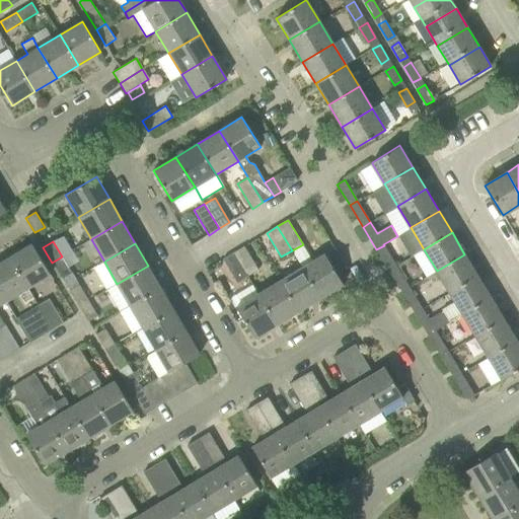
[(31,244),(9,257),(27,288),(50,274),(31,244)]
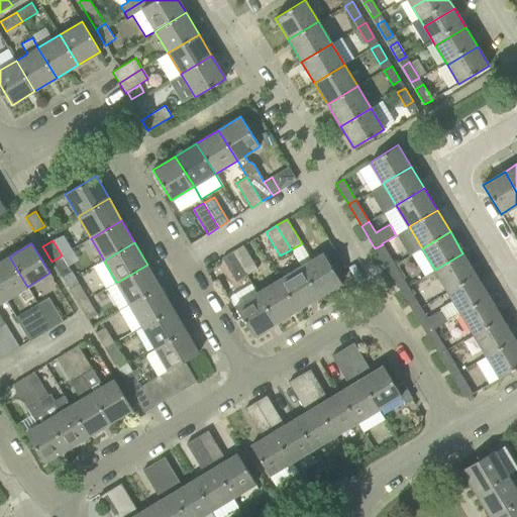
[(375,248),(388,269),(395,265),(383,244),(375,248)]
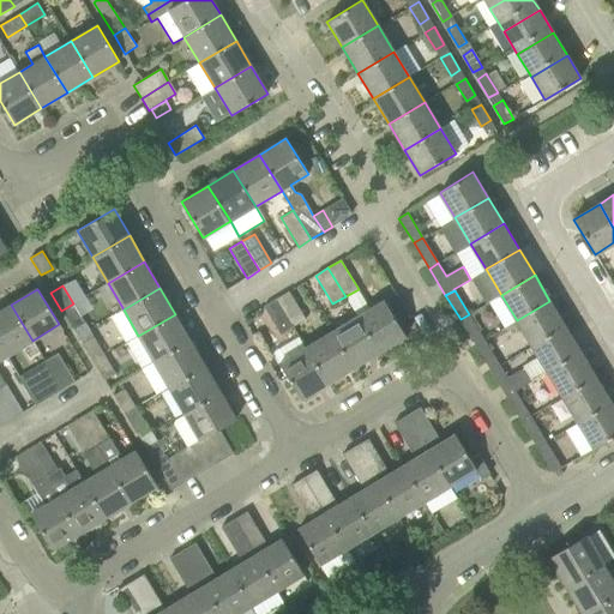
[(306,320),(289,292),(277,299),(294,327),(306,320)]
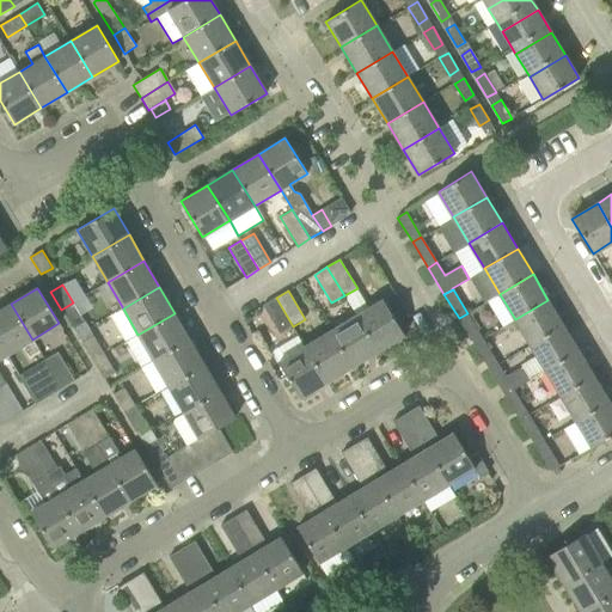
[(397,323),(409,316),(395,293),(356,316),(378,352),(404,336),(397,323)]
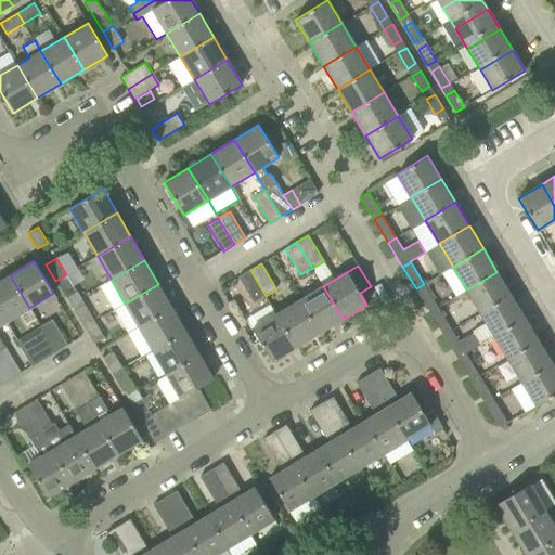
[(239,278),(254,301),(254,304),(266,296),(250,270),(239,278)]
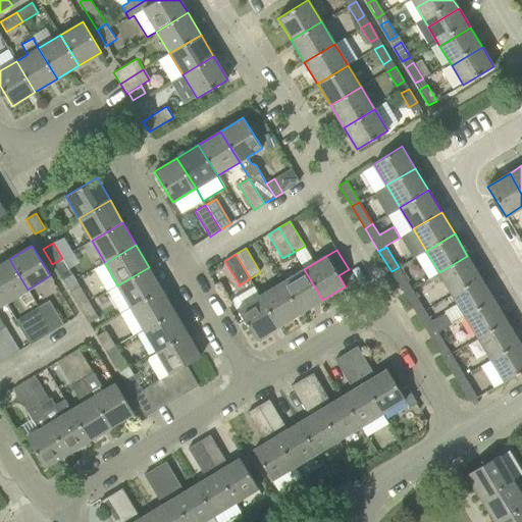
[(467,256),(439,272),(453,295),(480,277),(467,256)]
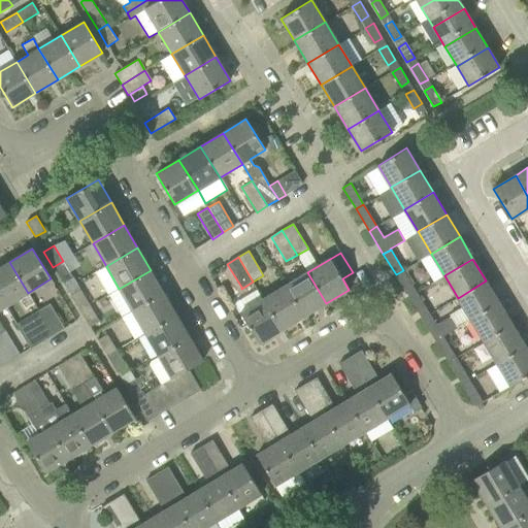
[(63,261),(53,267),(67,290),(76,284),(72,277),(63,261)]
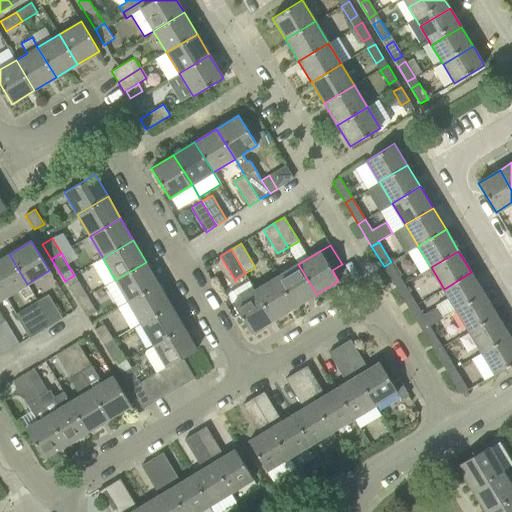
[(0,287),(6,297),(27,284),(9,254),(0,259),(0,287)]
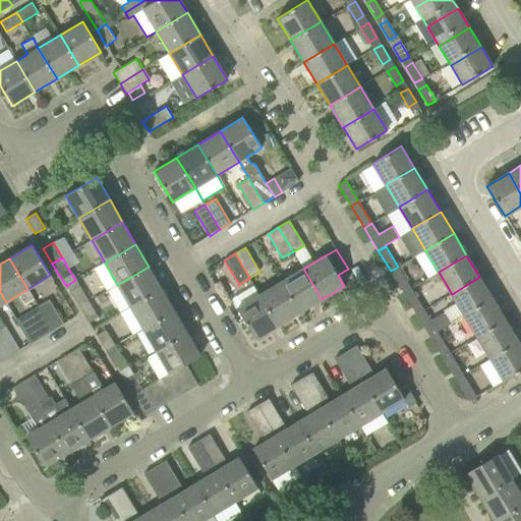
[(130,307),(162,289),(149,267),(117,285),(130,307)]
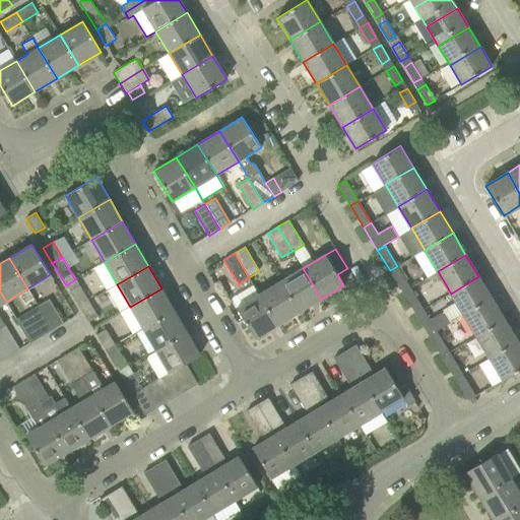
[(390,270),(403,293),(410,288),(397,266),(390,270)]
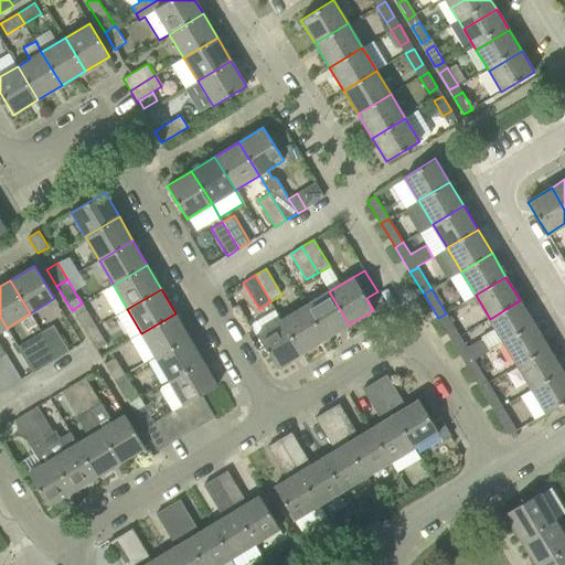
[(326,339),(349,324),(329,291),(306,306),(326,339)]
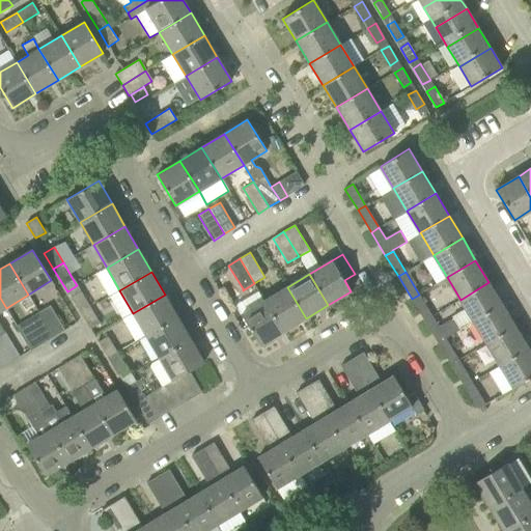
[(488,282),(460,300),(473,322),(502,304),(488,282)]
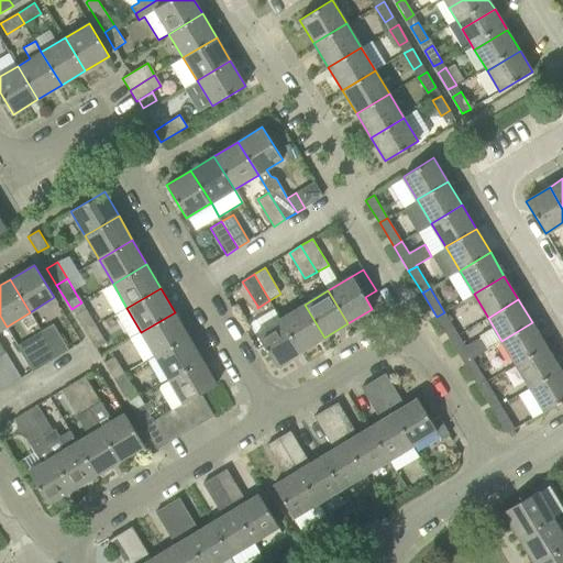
[(81,302),(72,309),(85,332),(96,327),(81,302)]
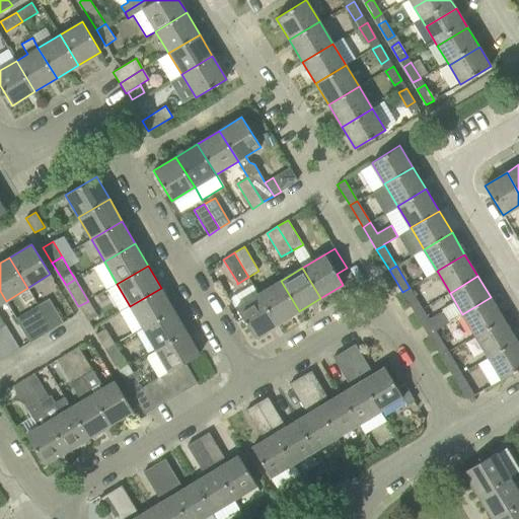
[(278,324),(299,311),(281,281),(258,294),(278,324)]
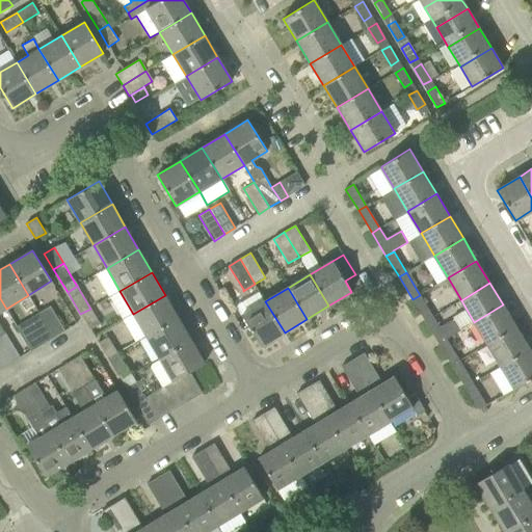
[(145,336),(178,317),(165,295),(133,314),(145,336)]
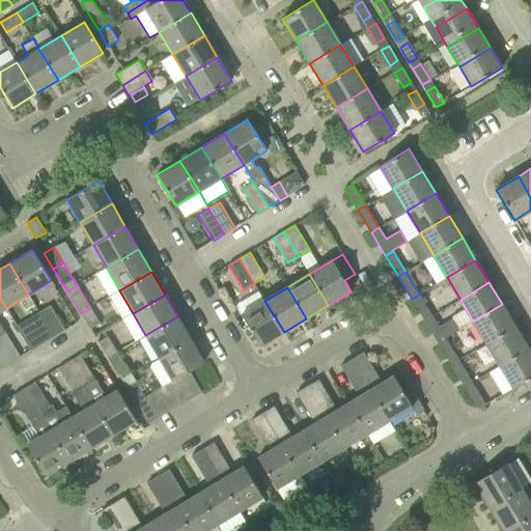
[(412,299),(421,314),(424,320),(432,316),(419,295),(412,299)]
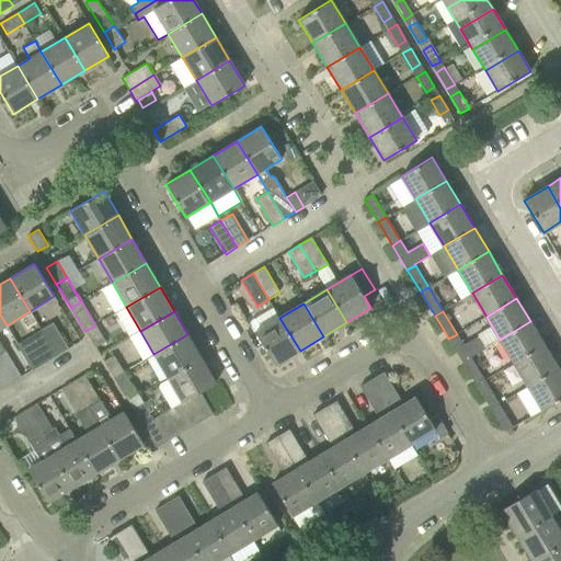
[(21,377),(0,342),(0,329),(7,325),(0,315),(0,368),(10,385),(21,377)]
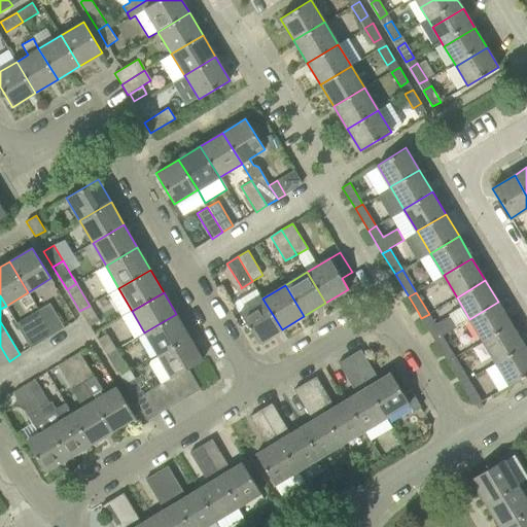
[(240,312),(247,324),(258,343),(282,329),(262,299),(240,312)]
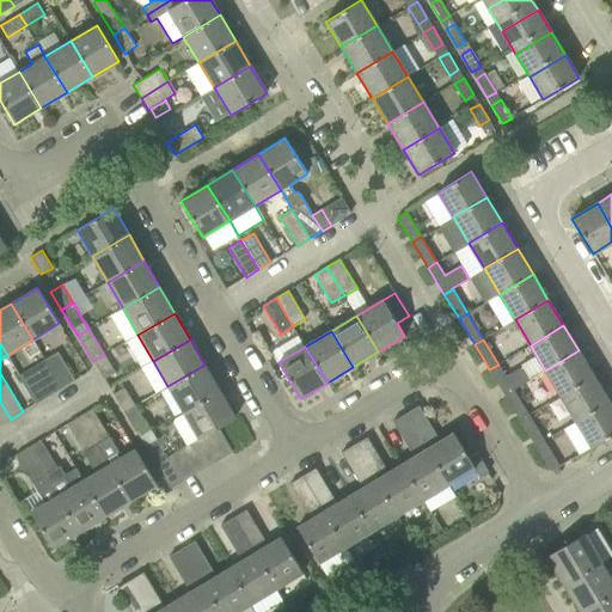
[(545,371),(561,397),(594,377),(579,350),(545,371)]
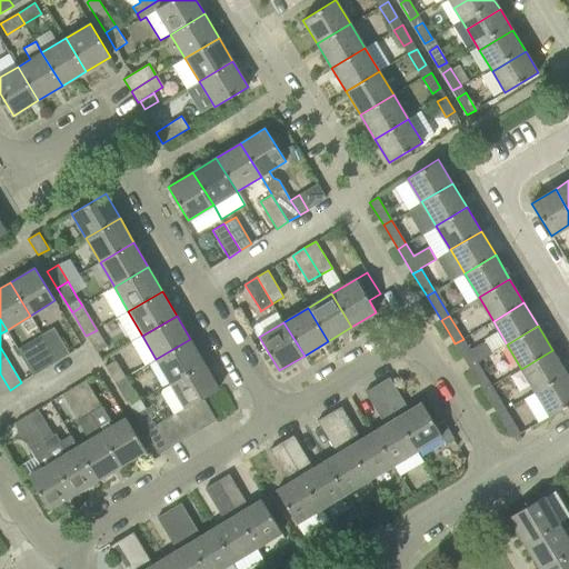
[(58,361),(70,353),(53,327),(42,335),(58,361)]
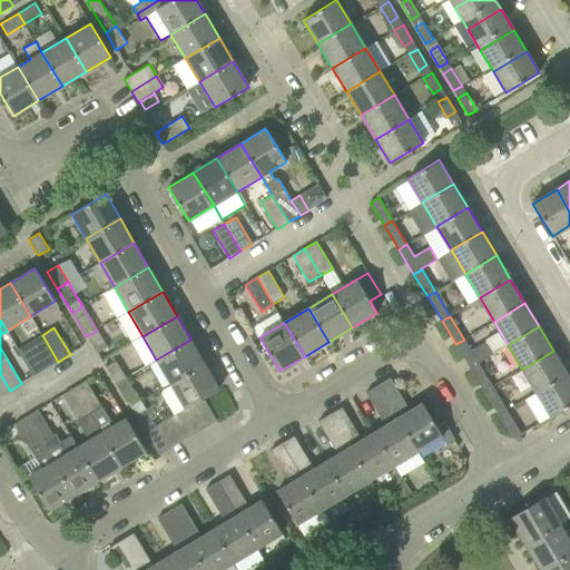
[(97,331),(86,336),(96,353),(107,347),(97,331)]
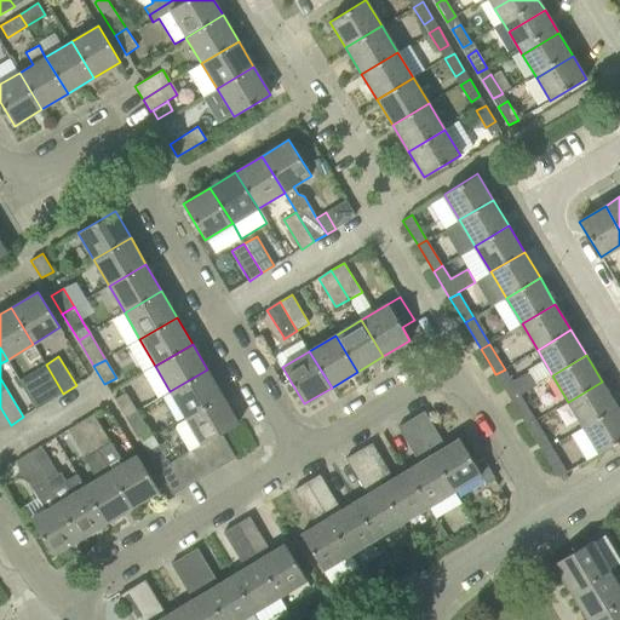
[(46,365),(19,380),(36,409),(63,394),(46,365)]
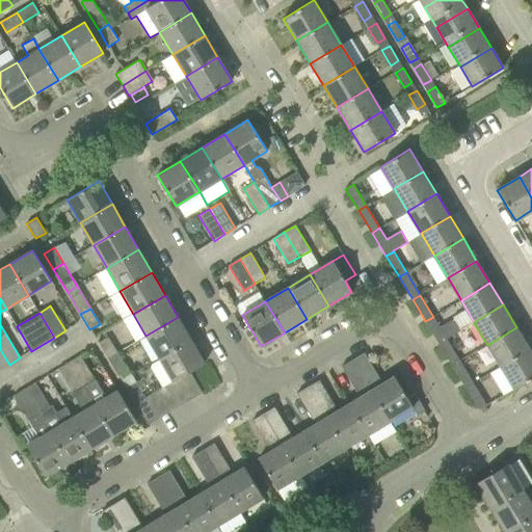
[(159,358),(191,340),(178,317),(145,336),(159,358)]
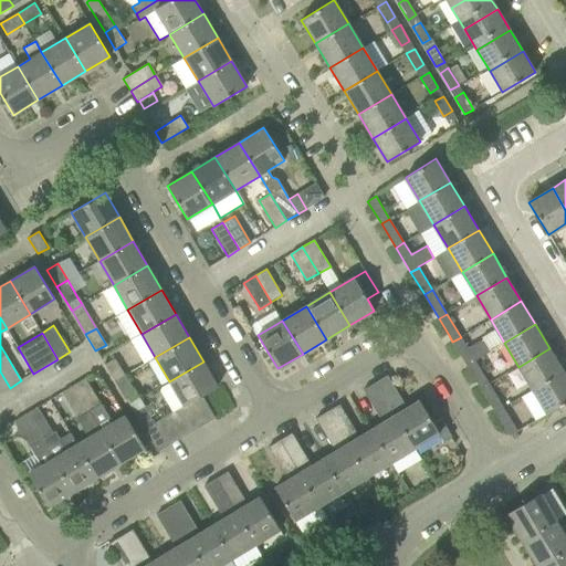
[(452,342),(461,356),(467,366),(475,360),(491,352),(483,339),(468,348),(461,337),(452,342)]
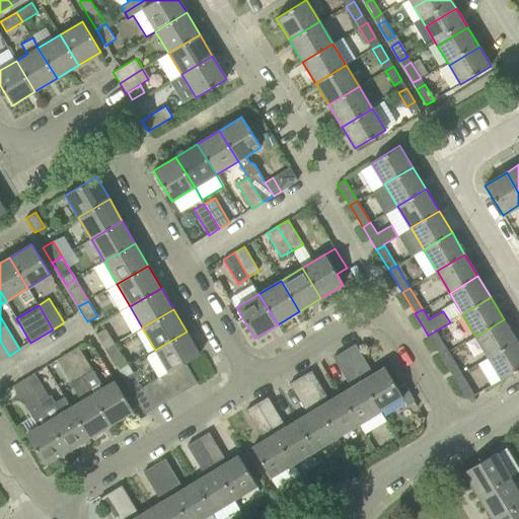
[(475,337),(489,358),(517,341),(504,319),(475,337)]
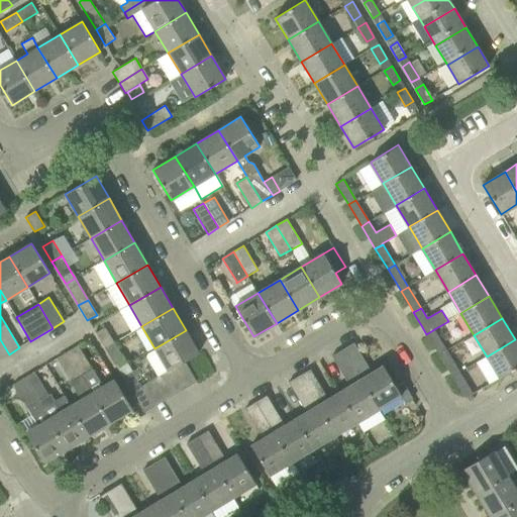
[(104,327),(96,332),(106,348),(114,343),(104,327)]
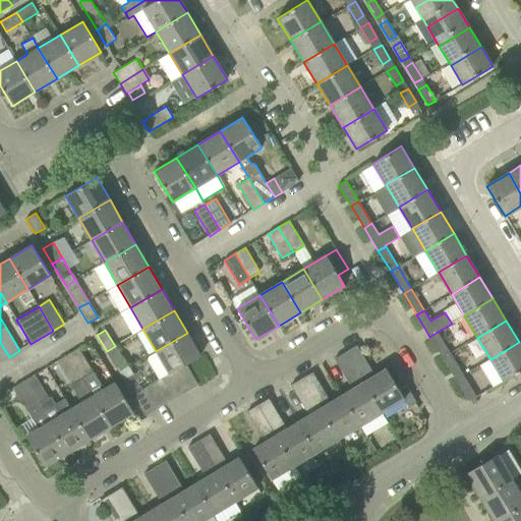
[(429,337),(439,351),(443,358),(451,354),(438,332),(429,337)]
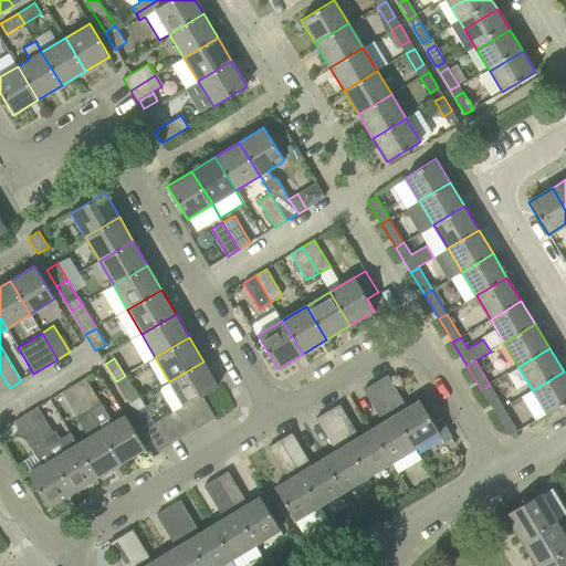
[(190,401),(202,396),(218,386),(203,362),(169,381),(184,406),(190,401)]
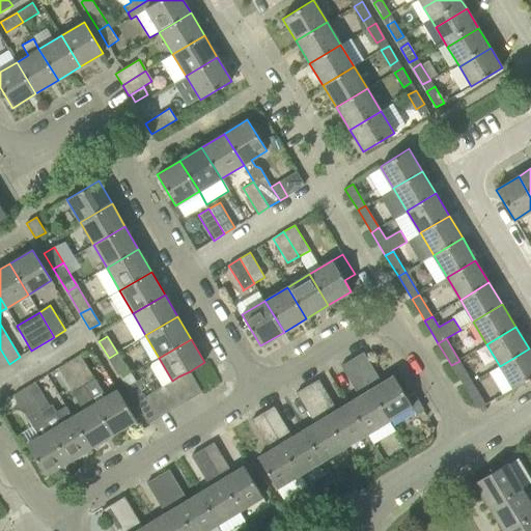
[(0,369),(9,364),(0,348),(0,369)]
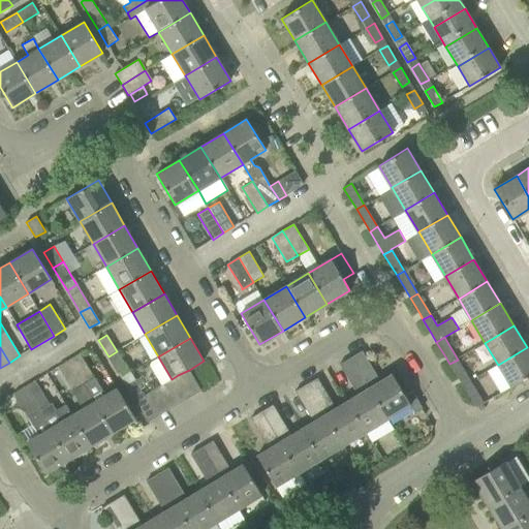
[(511,386),(528,376),(528,351),(527,347),(498,365),(488,371),(500,393),(511,386)]
